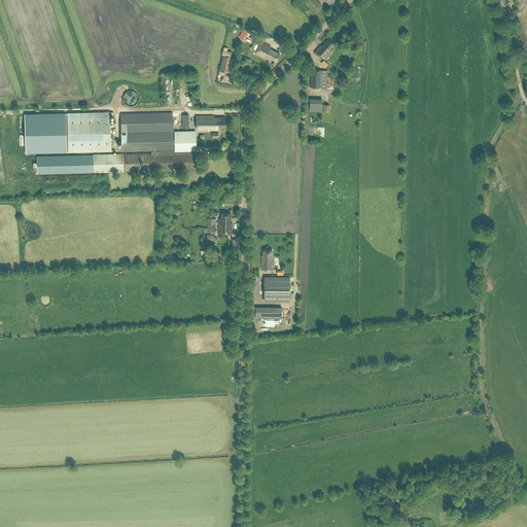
[(310,0),(317,8),(322,5),(318,0),(310,0)]
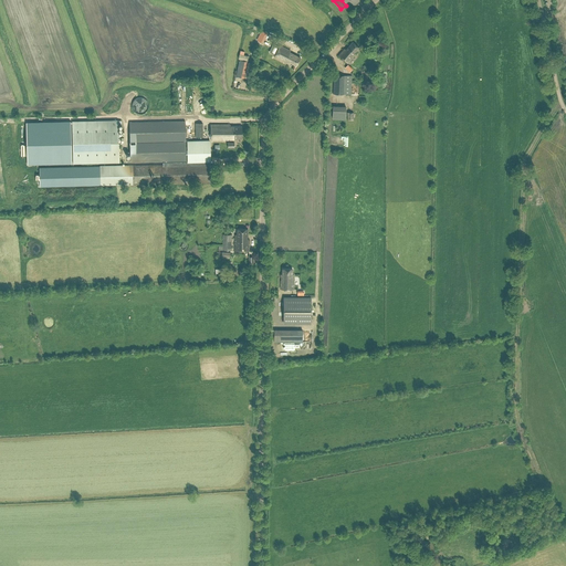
[(354,53),(359,48),(353,42),(345,50),(344,49),(338,55),(347,63),(355,53),(354,53)]
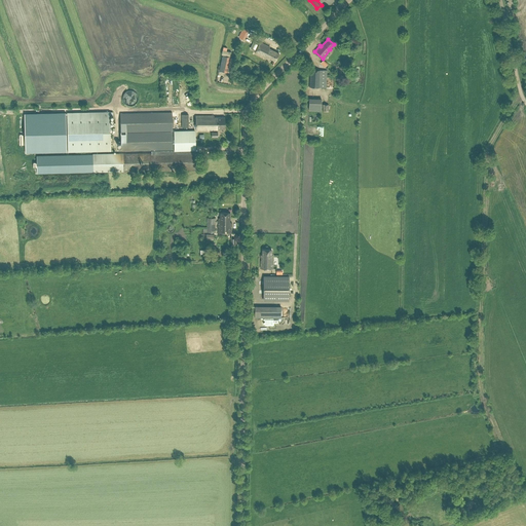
[(275,61),(279,53),(269,48),(270,46),(260,42),(255,52),(269,60),(270,58),(275,61)]
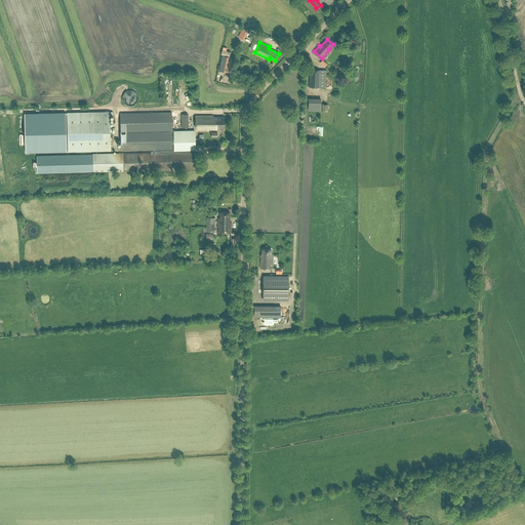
[(325,87),(326,70),(310,69),(309,87),(325,87)]
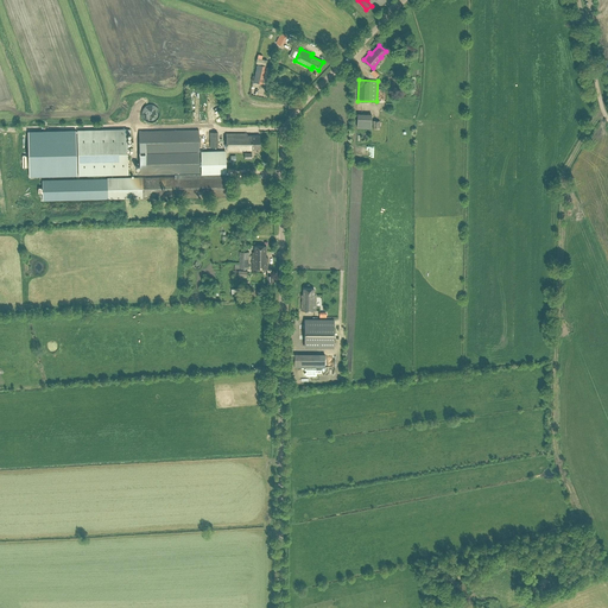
[(372,114),(358,113),(356,126),(360,126),(360,128),(369,128),(369,127),(371,127),(372,114)]
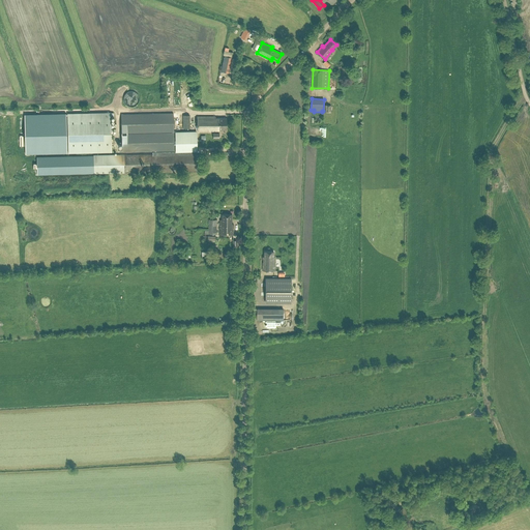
[(122,151),(174,150),(174,112),(121,113),(122,151)]
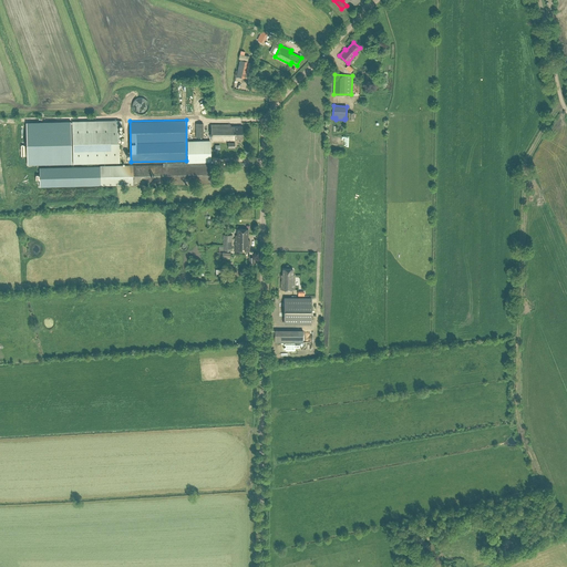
[(119,162),(117,121),(72,122),(73,164),(119,162)]
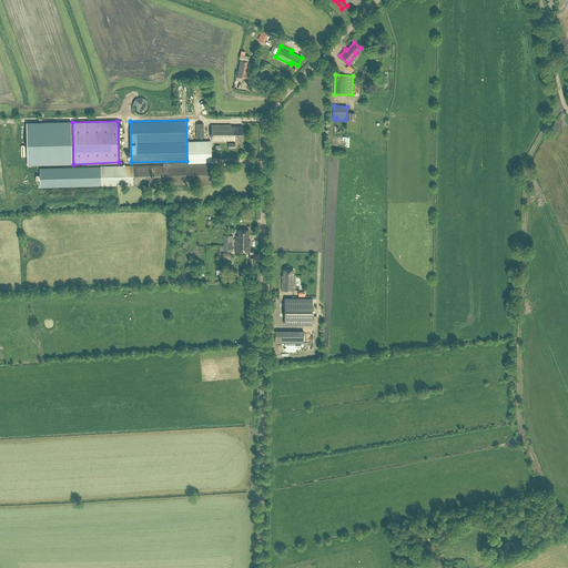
[(27,165),(71,164),(70,122),(26,123),(27,165)]
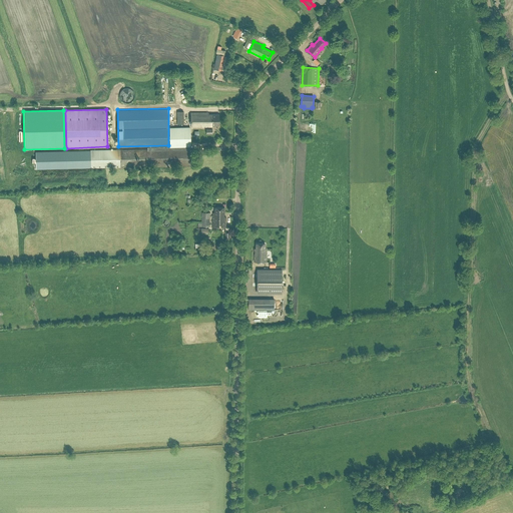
[(212,125),(219,125),(219,114),(208,114),(208,112),(190,112),(191,126),(212,126),(212,125)]
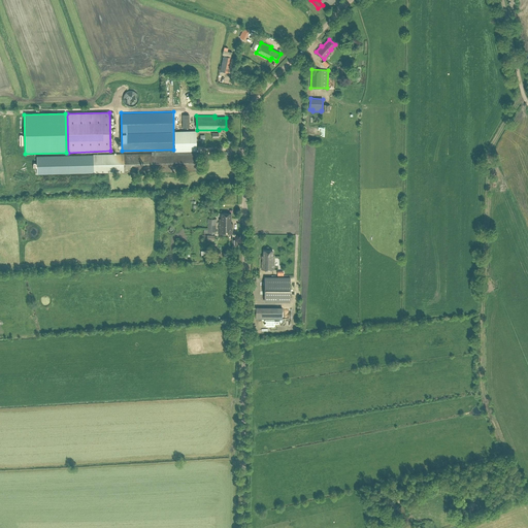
[(174,131),(174,151),(152,152),(152,154),(37,156),(37,173),(196,170),(196,151),(197,151),(196,130),(174,131)]
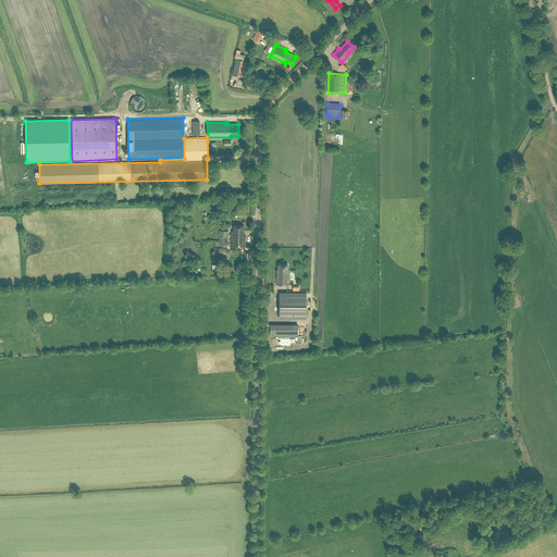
[(245,235),(244,235),(244,225),(233,225),(233,231),(231,231),(231,246),(245,247),(245,235)]
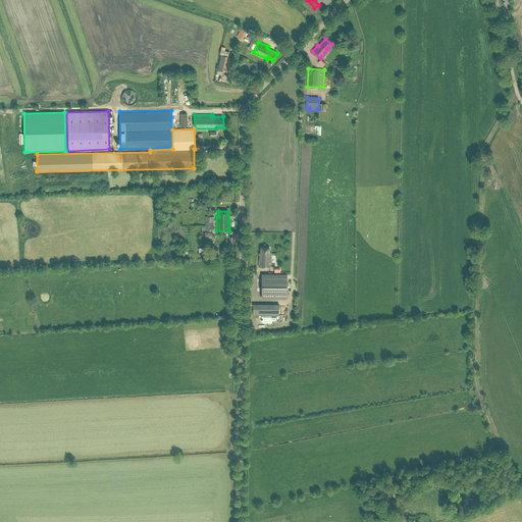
[(202,230),(213,230),(214,216),(206,216),(205,226),(202,226),(202,230)]
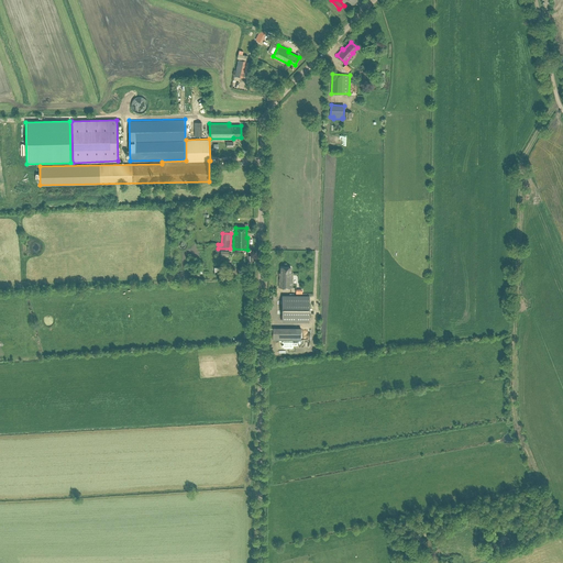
[(279,273),(279,287),(293,287),(293,273),(290,273),(290,266),(280,266),(280,273),(279,273)]
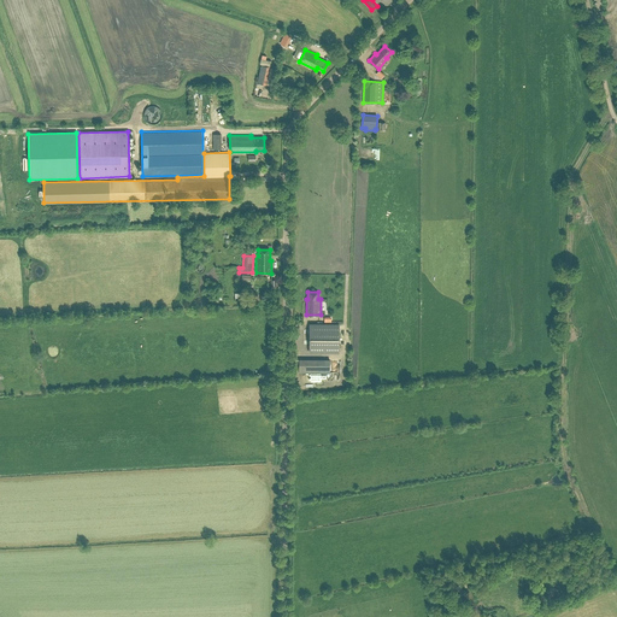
[(309,351),(339,352),(339,324),(310,324),(309,351)]
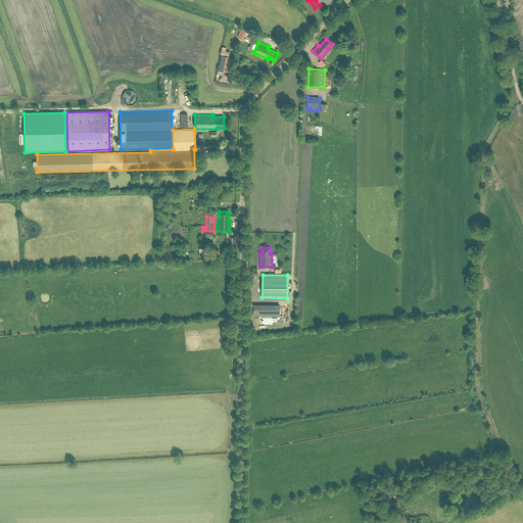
[(279,305),(253,304),(253,316),(279,316),(279,305)]
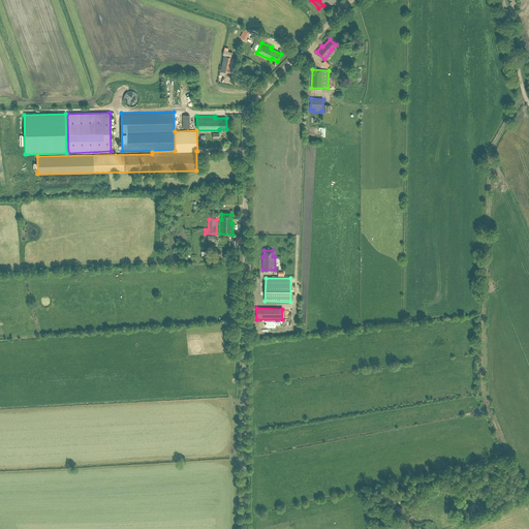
[(390,505),(392,510),(397,509),(394,498),(387,500),(389,505),(390,505)]
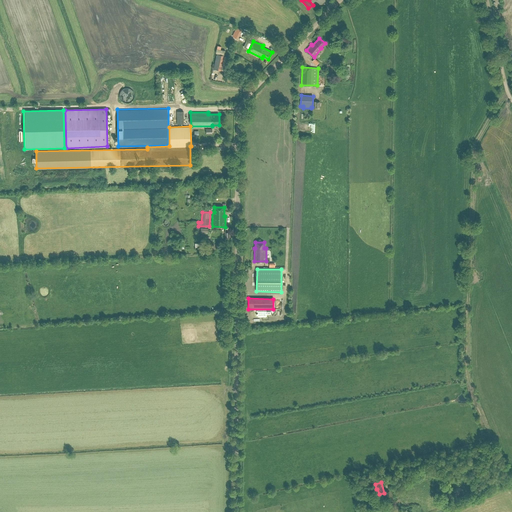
All buildings are outlined.
